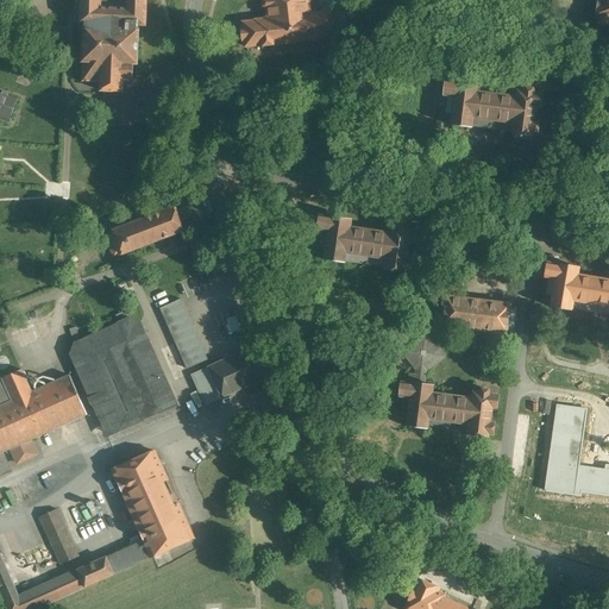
[(125,0),(126,8),(101,8),(100,0),(81,0),(81,23),(85,23),(85,30),(81,30),(81,61),(83,61),(83,83),(100,83),(100,92),(123,92),(123,83),(135,85),(135,62),(139,62),(139,31),(137,31),(137,25),(145,25),(145,0),(125,0)]
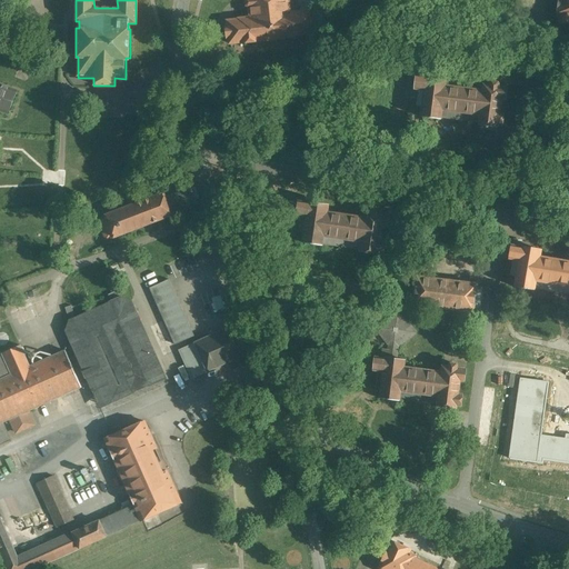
[(246,0),(247,3),(243,3),(243,9),(247,9),(247,18),(237,19),(237,21),(227,22),(228,29),(225,29),(226,39),(229,39),(230,45),(241,43),(241,46),(259,43),(259,41),(285,39),(285,40),(305,38),(305,36),(313,35),(311,10),(301,11),(301,12),(288,15),(286,0),(246,0)]
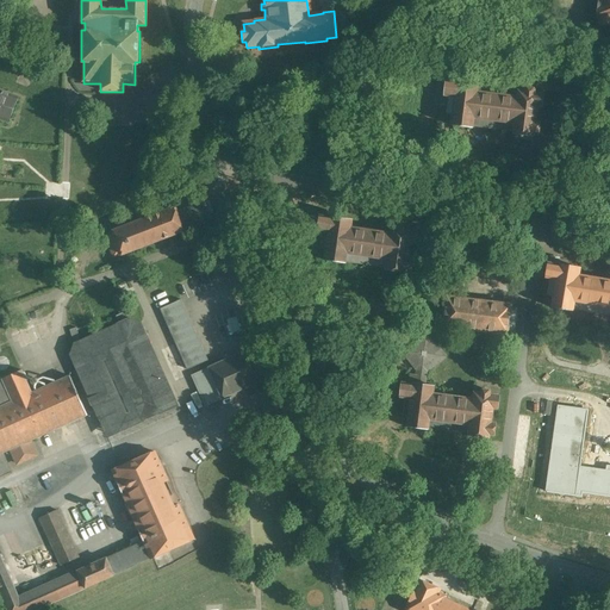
[(609,0),(598,0),(598,19),(598,27),(603,27),(603,25),(609,25),(609,0)]
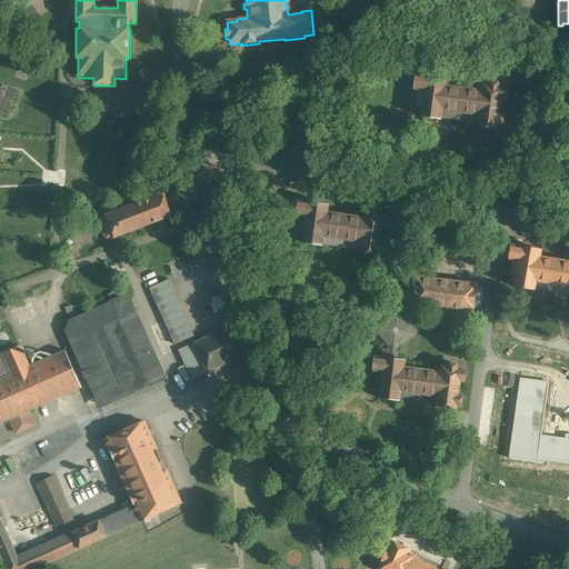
[(482,92),(443,88),(445,80),(427,78),(427,80),(415,79),(413,91),(420,91),(417,109),(422,110),(420,119),(439,121),(439,119),(478,123),(477,127),(496,129),(496,127),(500,128),(501,117),(498,116),(500,101),(505,101),(506,90),(497,89),(498,86),(489,83),(488,88),(483,88),(482,92)]
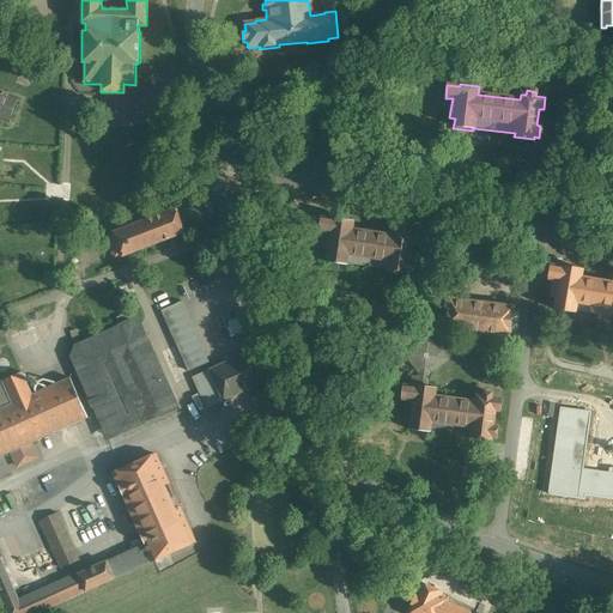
[(0,91),(0,117),(8,121),(17,99),(7,96),(6,93),(5,92),(2,91),(0,91)]
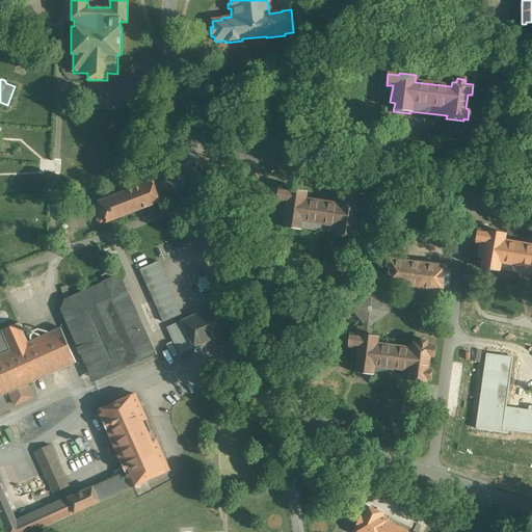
[(151,183),(90,207),(98,224),(105,221),(106,224),(160,203),(159,203),(183,193),(177,177),(161,183),(159,178),(151,181),(151,183)]
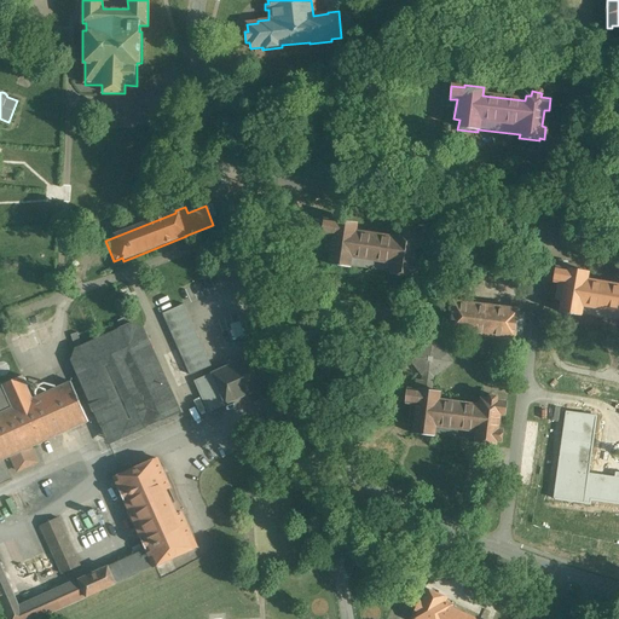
[(397,238),(356,231),(357,224),(336,220),(336,223),(325,221),(323,235),(329,236),(325,254),(331,254),(329,266),(350,270),(350,267),(392,273),(391,276),(411,279),(412,275),(417,276),(420,264),(415,264),(418,248),(422,249),(424,236),(414,235),(415,231),(405,229),(404,233),(398,232),(397,238)]
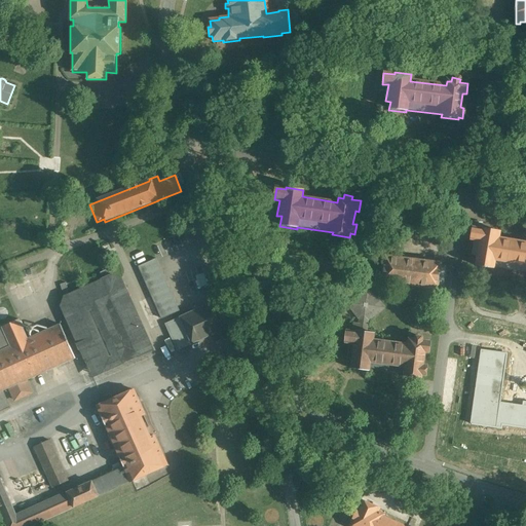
[(525,240),(500,236),(501,229),(484,227),(483,230),(472,228),(471,238),(475,239),(473,254),(477,255),(476,265),(495,269),(495,267),(525,271),(525,240)]
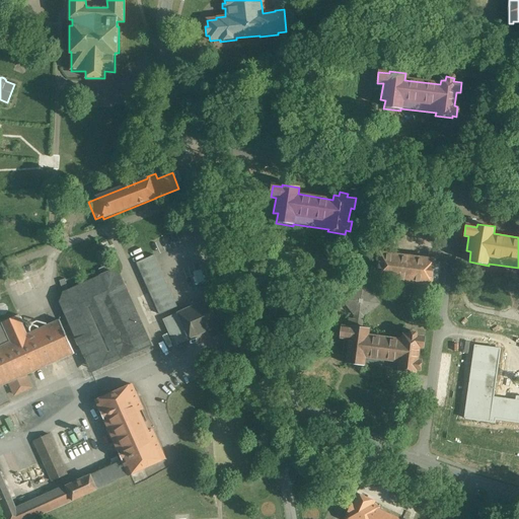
[(435,261),(379,253),(376,278),(432,285),(435,261)]
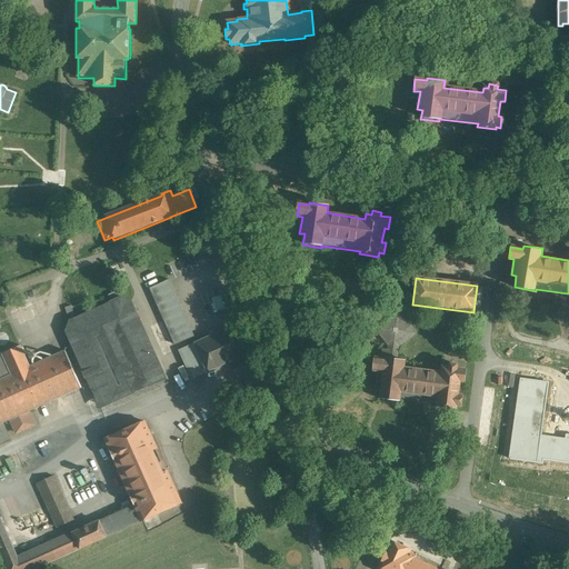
[(193,337),(169,280),(150,288),(176,346),(193,337)]
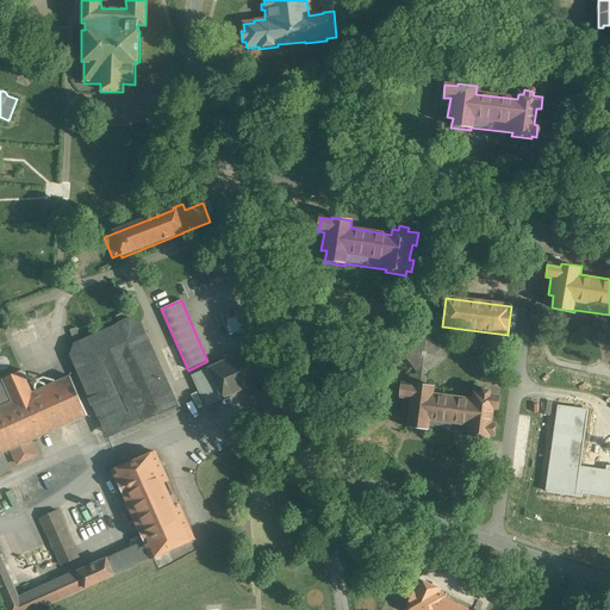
[(126,311),(116,316),(120,325),(130,321),(126,311)]
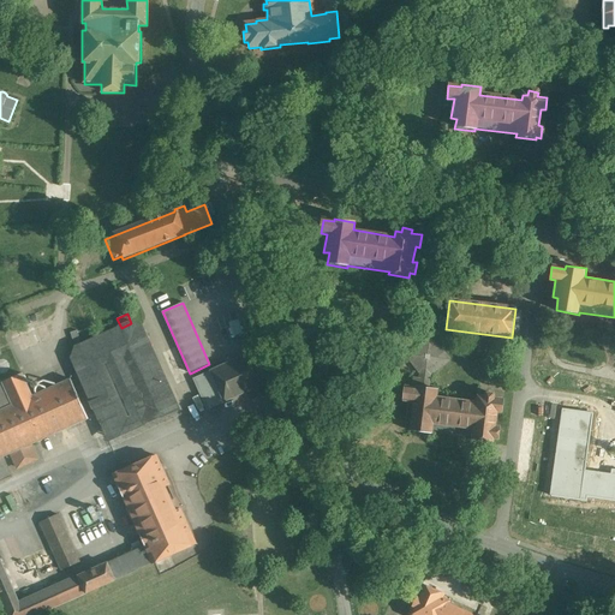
[(121,328),(75,348),(71,360),(108,442),(178,411),(141,328),(131,323),(121,328)]
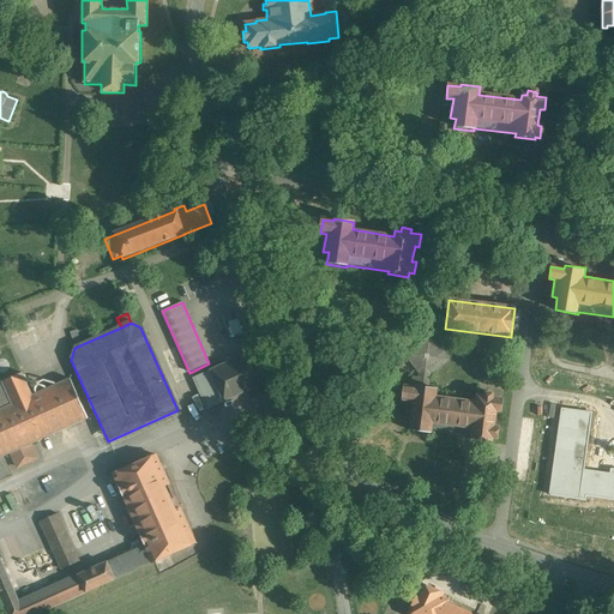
[(82,343),(77,330),(70,332),(74,344),(82,343)]
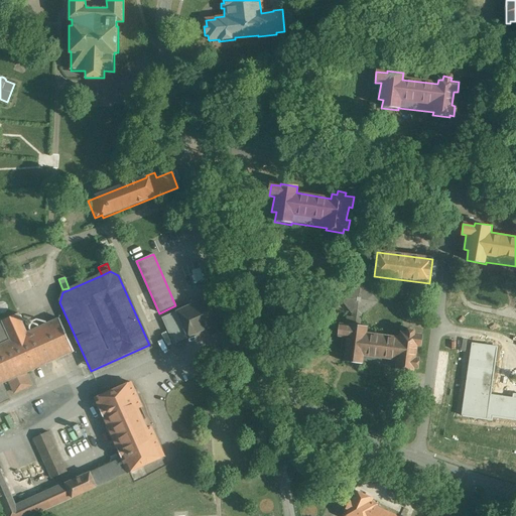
[(361,282),(341,297),(353,313),(352,325),(359,326),(361,314),(376,301),(361,282)]
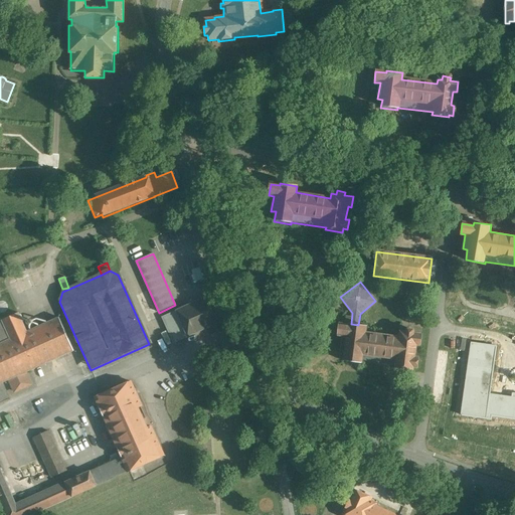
[(211,297),(161,320),(172,344),(222,322),(211,297)]
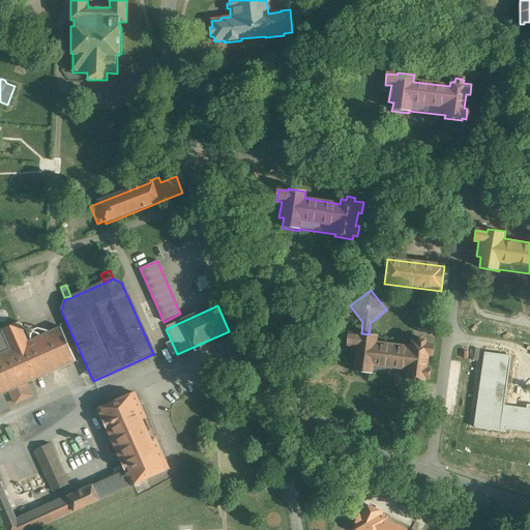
[(19,322),(0,329),(0,394),(9,391),(15,403),(32,395),(27,383),(76,361),(61,326),(28,342),(19,322)]
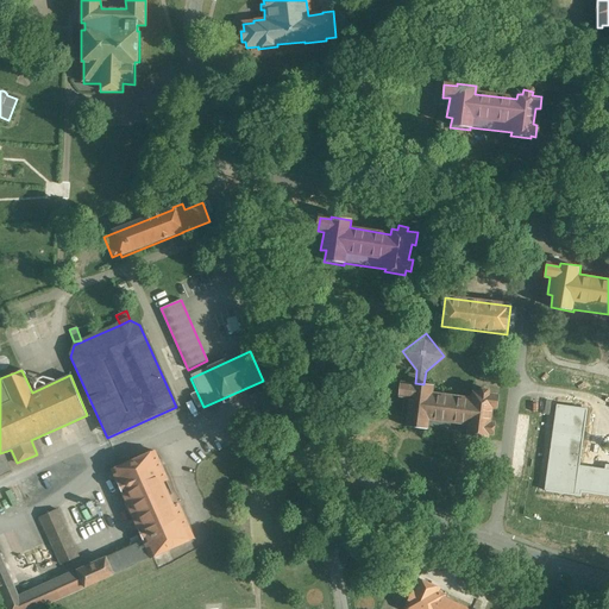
[(472,399),(432,393),(433,385),(424,384),(415,383),(413,383),(412,383),(401,382),(400,396),(405,396),(402,414),(408,415),(407,427),(427,429),(428,426),(469,432),(468,434),(489,438),(489,434),(494,434),(495,424),(490,422),(493,407),(497,408),(498,395),(489,394),(489,390),(481,389),(481,393),(473,391),(472,399)]
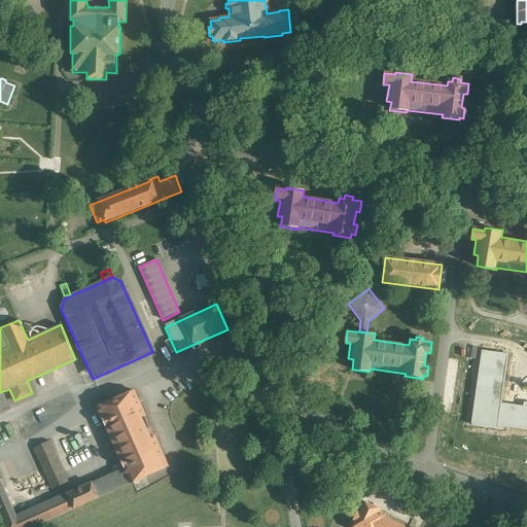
[(508,355),(483,351),(472,425),(502,430),(503,426),(526,428),(526,408),(501,405),(508,355)]
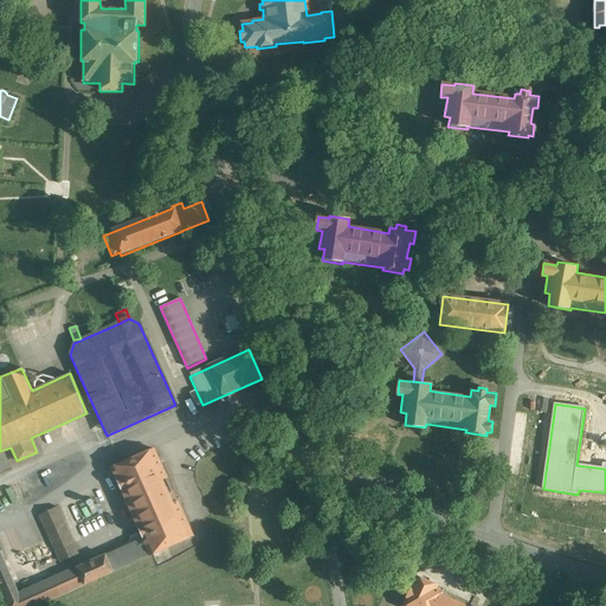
[(114,573),(153,556),(194,539),(180,505),(175,508),(163,482),(168,481),(155,452),(149,455),(147,450),(128,458),(130,463),(115,470),(144,537),(105,554),(107,555),(76,568),(76,569),(18,594),(0,553),(0,597),(4,605),(38,605),(114,572),(114,573)]
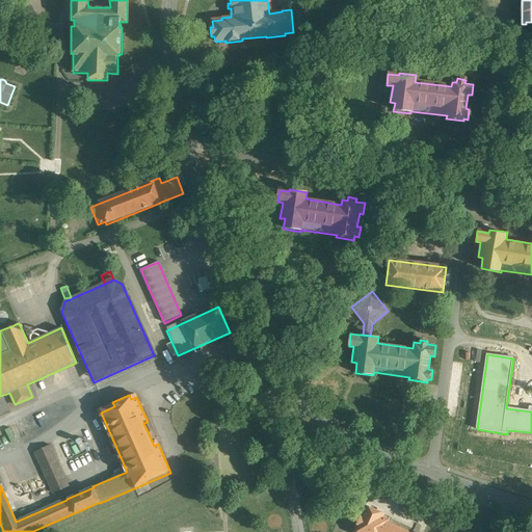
[(69,487),(50,446),(35,452),(53,494),(69,487)]
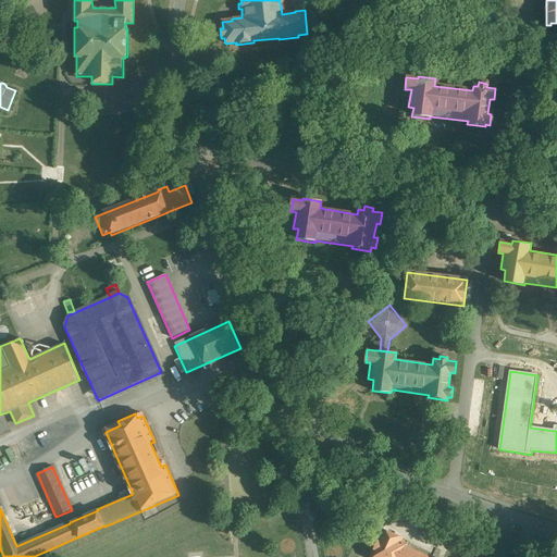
[(424,556),(407,549),(408,546),(401,543),(403,541),(383,532),(372,556),(424,556)]
